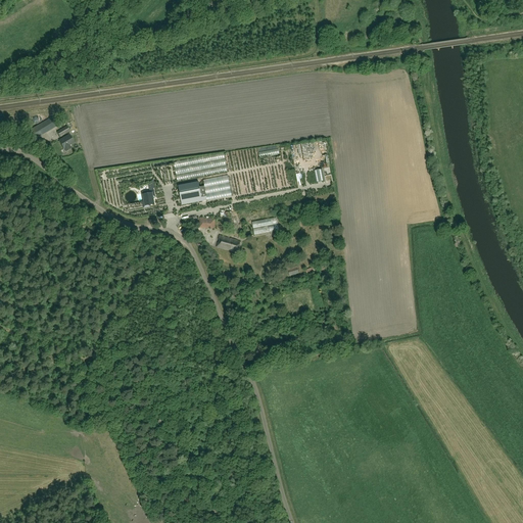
[(49,120),(46,121),(51,130),(57,127),(57,128),(62,125),(57,115),(49,121),(49,120)]
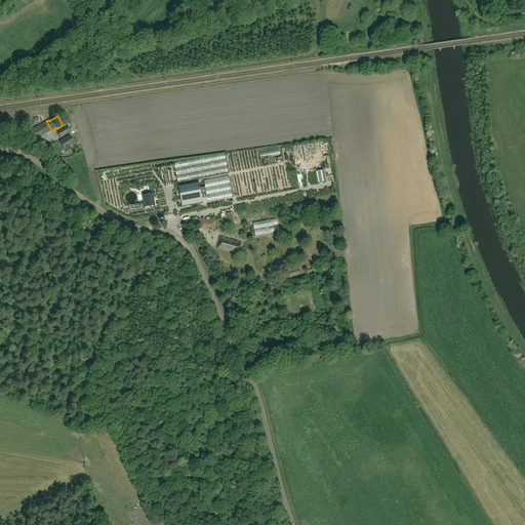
[(67,126),(57,132),(61,137),(71,131),(67,126)]
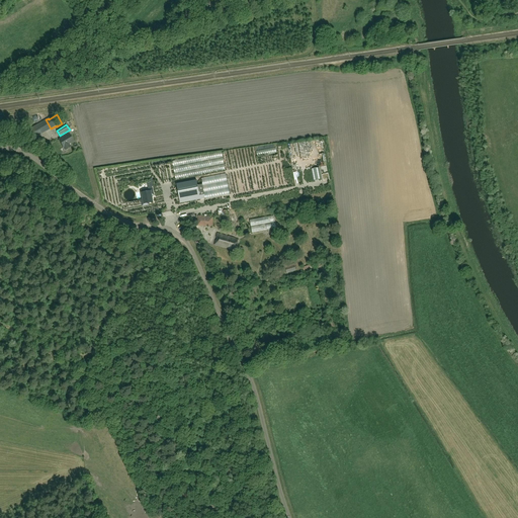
[(63,148),(64,148),(65,150),(71,147),(69,145),(74,142),(69,134),(59,140),(63,148)]
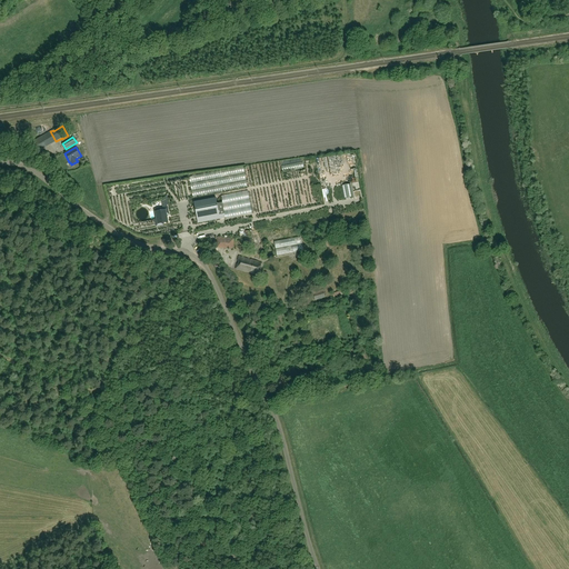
[(216,198),(193,202),(197,219),(219,215),(216,198)]
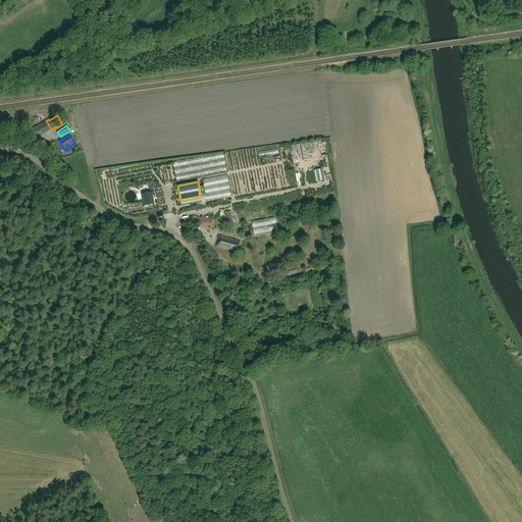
[(153,191),(143,193),(143,195),(144,202),(142,202),(144,208),(149,207),(149,205),(154,204),(152,198),(154,197),(153,191)]
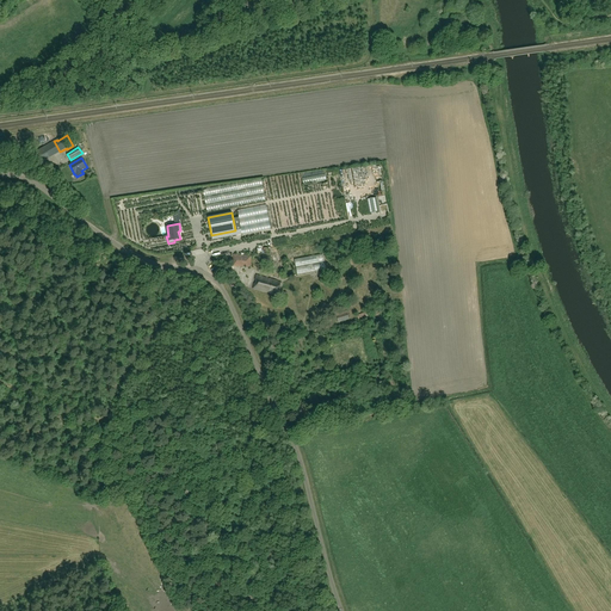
[(323,254),(295,260),(297,275),(326,270),(323,254)]
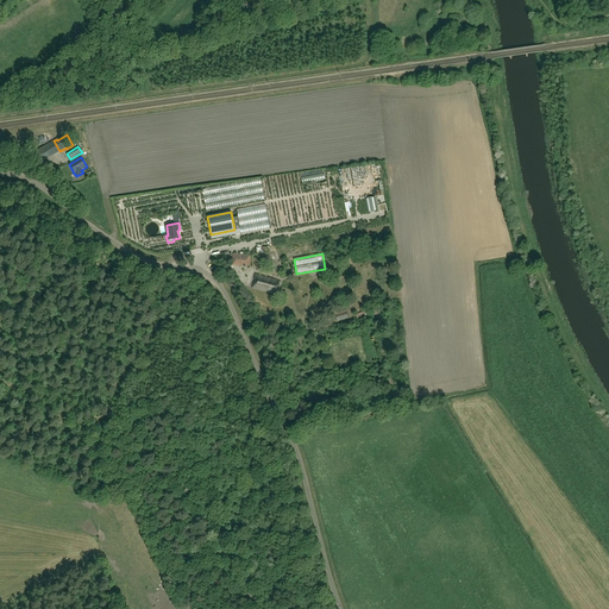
[(232,263),(250,265),(251,256),(232,255),(232,263)]
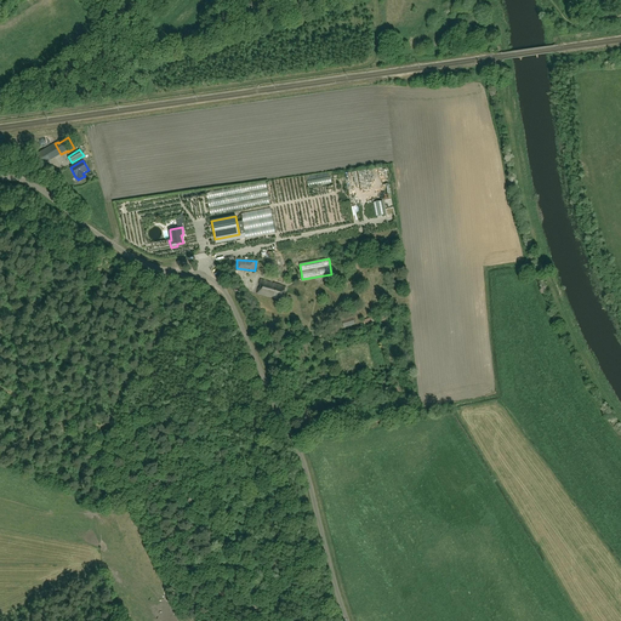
[(281,301),(285,286),(261,280),(257,294),(281,301)]
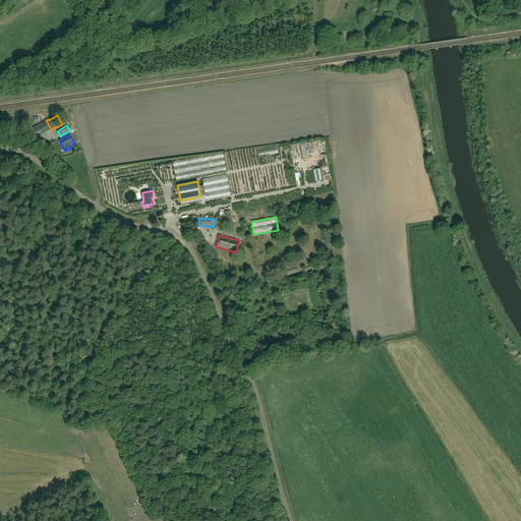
[(287,268),(289,275),(298,272),(296,266),(287,268)]
